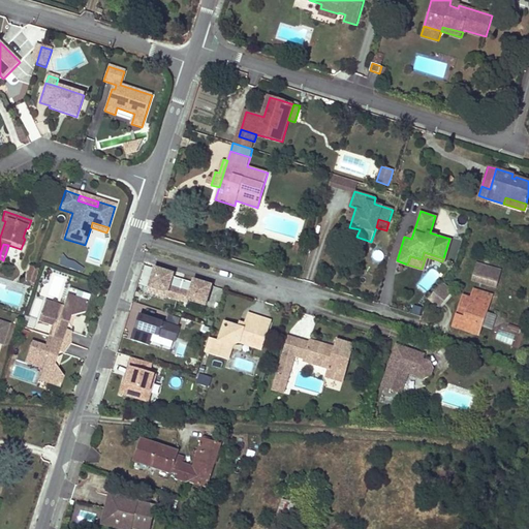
[(475,266),(499,274),(501,269),(486,263),(485,265),(477,261),(475,266)]
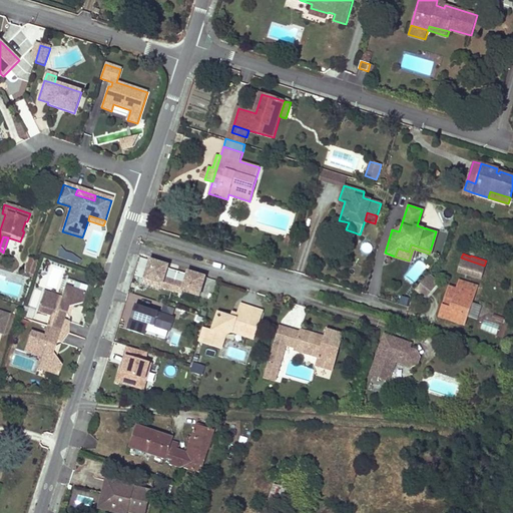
[(480,279),(483,270),(484,266),(461,258),(459,266),(469,270),(467,274),(480,279)]
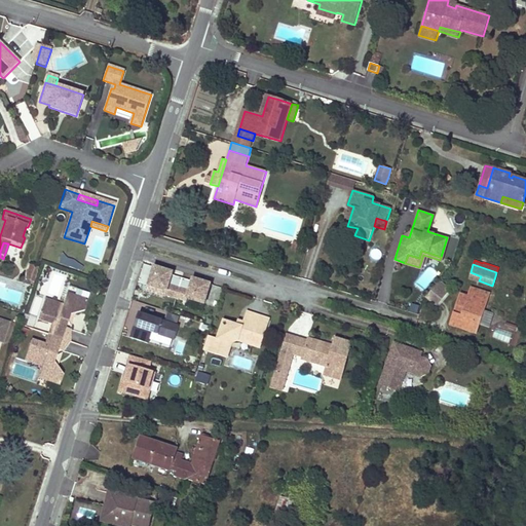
[(35,282),(38,267),(30,265),(27,279),(35,282)]
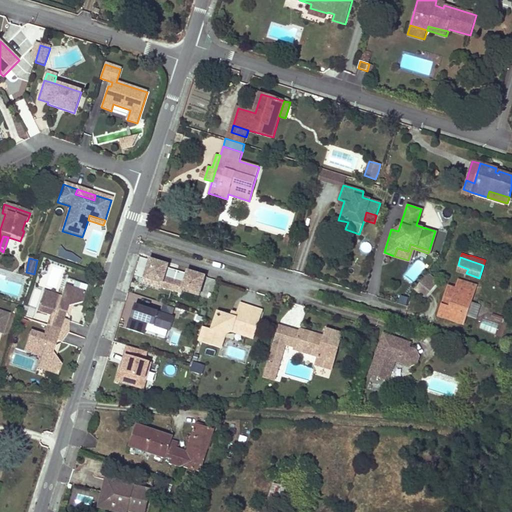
[(171,289),(177,270),(167,267),(168,264),(150,259),(144,277),(162,282),(161,286),(171,289)]
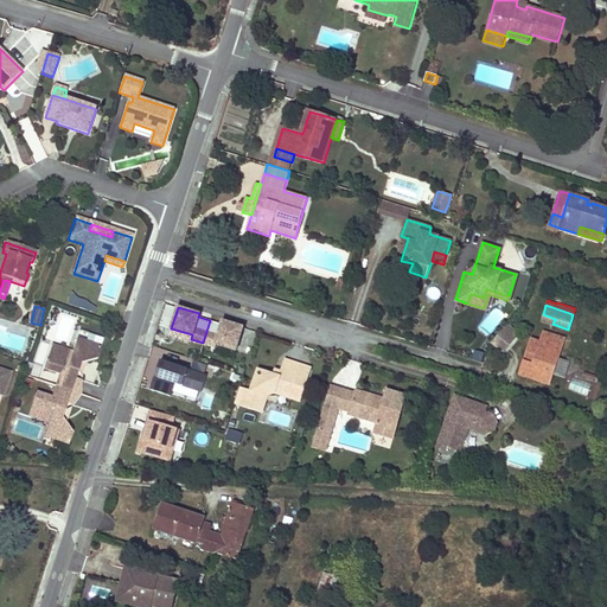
[(222,324),(210,320),(203,343),(215,346),(216,344),(236,350),(243,326),(222,320),(222,324)]
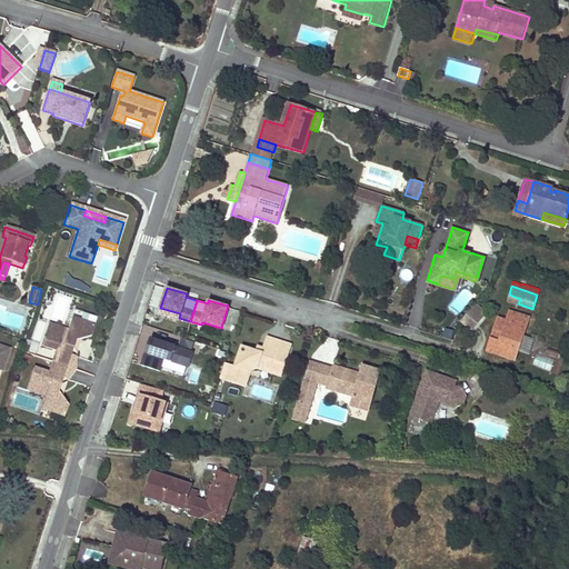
[(480,315),(470,307),(460,319),(470,327),(480,315)]
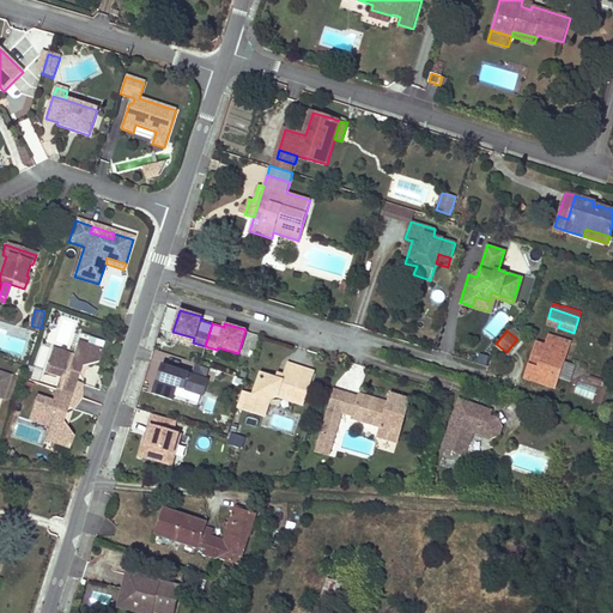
[(194,338),(173,332),(171,335),(193,343),(194,338)]
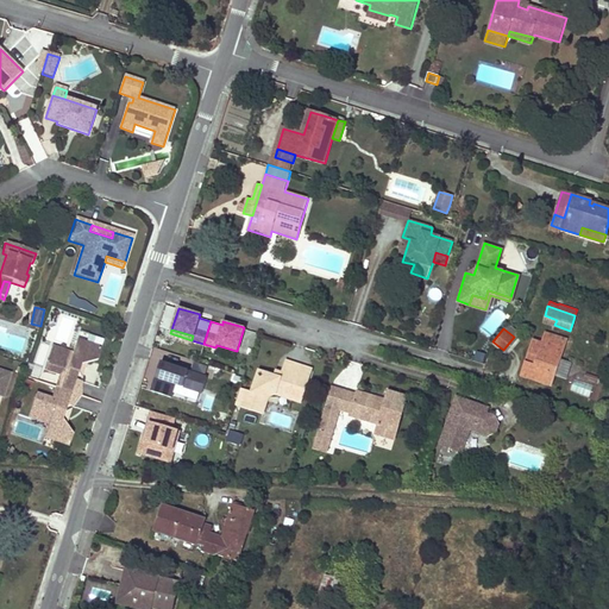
[(567,339),(546,333),(542,344),(535,366),(528,364),(523,377),(552,385),(567,339)]
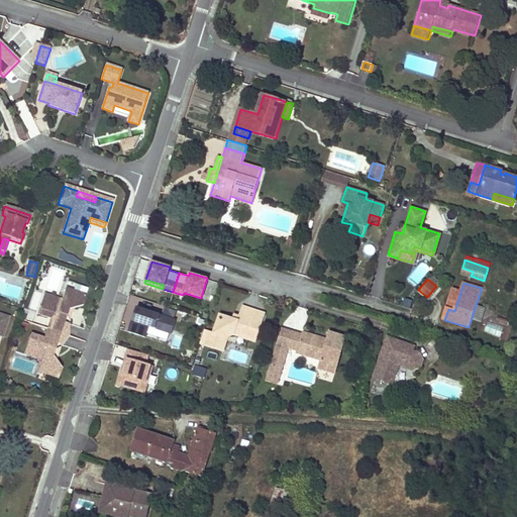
[(39,372),(60,379),(62,369),(54,355),(58,343),(62,343),(68,324),(65,322),(69,310),(83,305),(86,296),(66,289),(62,300),(44,294),(37,314),(50,319),(44,338),(31,334),(24,354),(42,360),(39,372)]
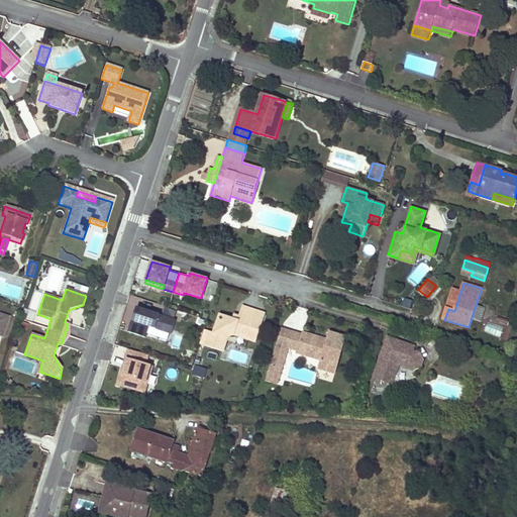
[(454,311),(460,292),(454,290),(448,309),(454,311)]
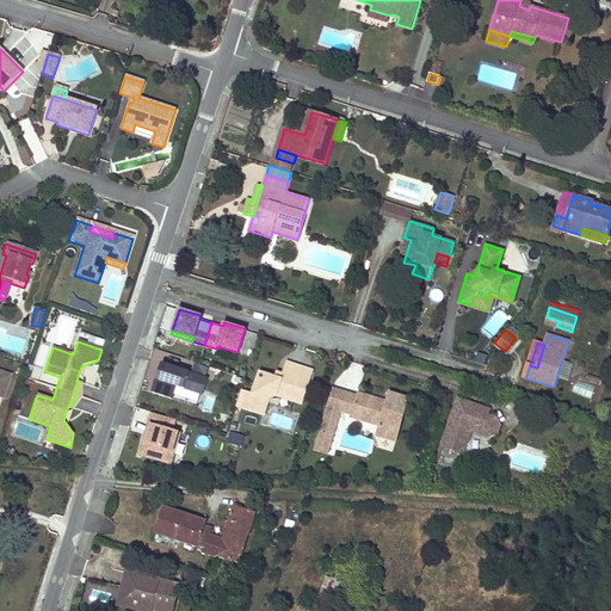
[(297,378),(302,366),(287,360),(283,371),(277,369),(276,371),(297,378)]
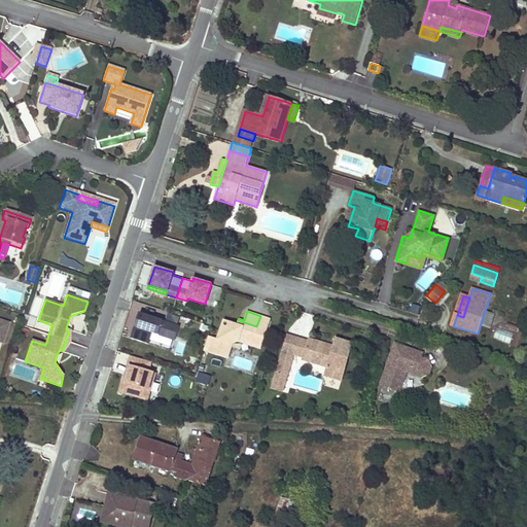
[(130,339),(147,344),(150,332),(174,340),(178,326),(138,313),(130,339)]
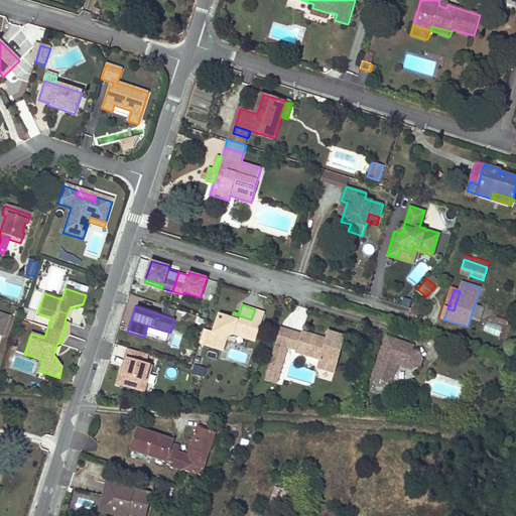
[(255,341),(264,312),(255,309),(251,319),(233,313),(232,317),(219,313),(213,331),(204,328),(199,343),(222,350),(227,336),(233,333),(255,341)]
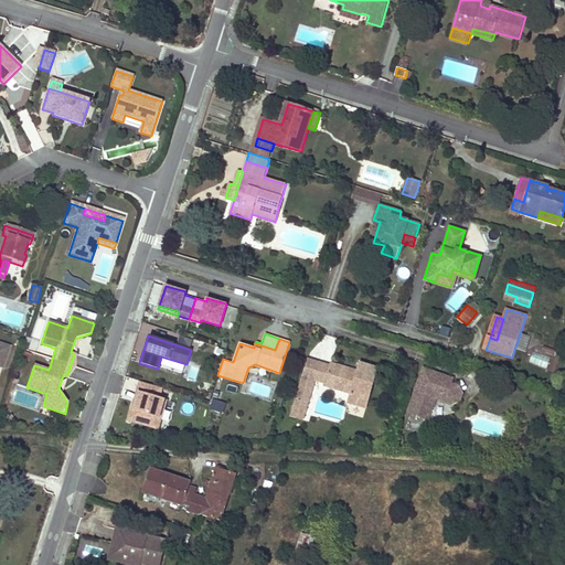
[(529,364),(553,370),(556,359),(532,352),(529,364)]
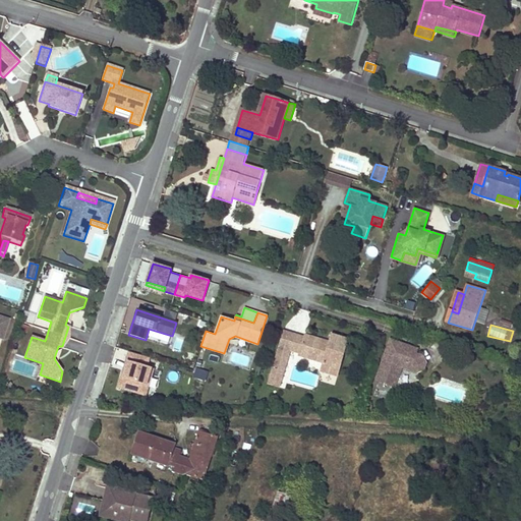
[(290,354),(295,336),(285,332),(280,350),(290,354)]
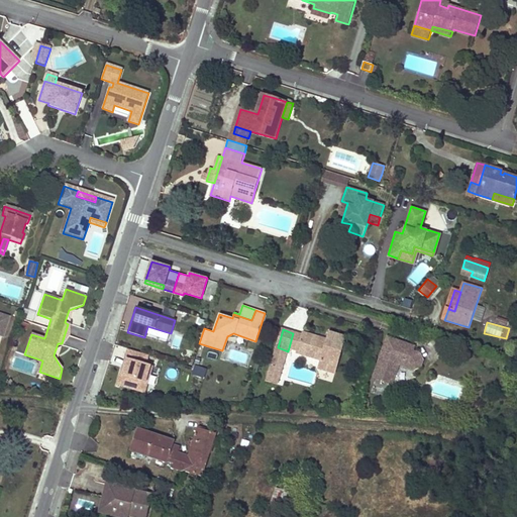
[(303,336),(293,333),(288,351),(314,358),(314,357),(322,359),(319,369),(335,374),(346,337),(330,333),(327,340),(304,333),(303,336)]
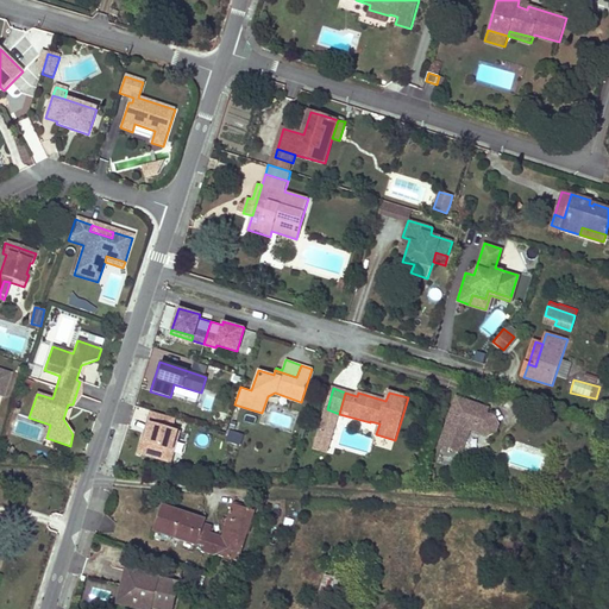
[(490,409),(458,397),(440,446),(463,454),(471,432),(488,438),(497,433),(500,426),(496,418),(488,414),(490,409)]
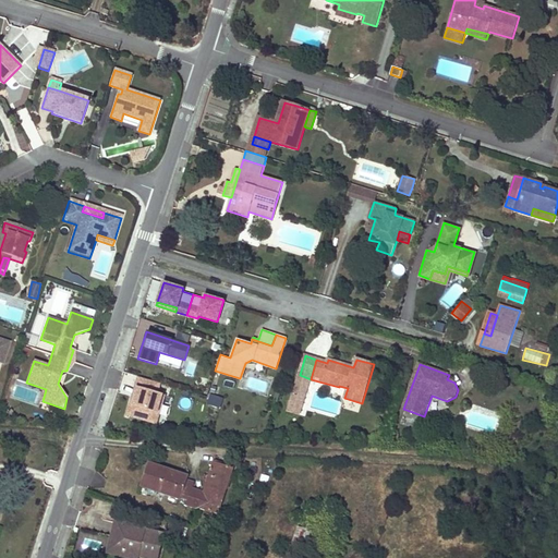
[(289,411),(300,414),(311,379),(300,375),(289,411)]
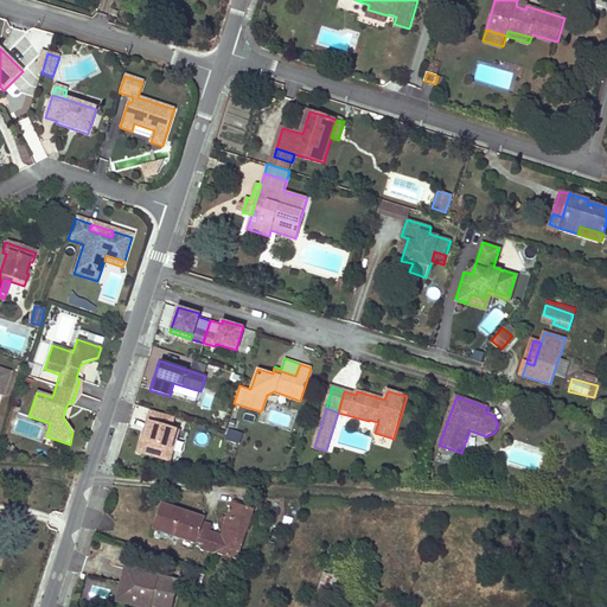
[(173,416),(149,409),(146,421),(151,422),(146,440),(141,439),(138,451),(167,460),(177,429),(170,428),(173,416)]
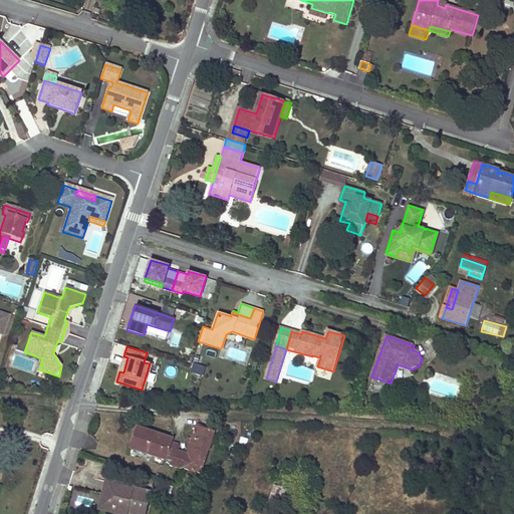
[(123,372),(127,357),(123,356),(119,371),(123,372)]
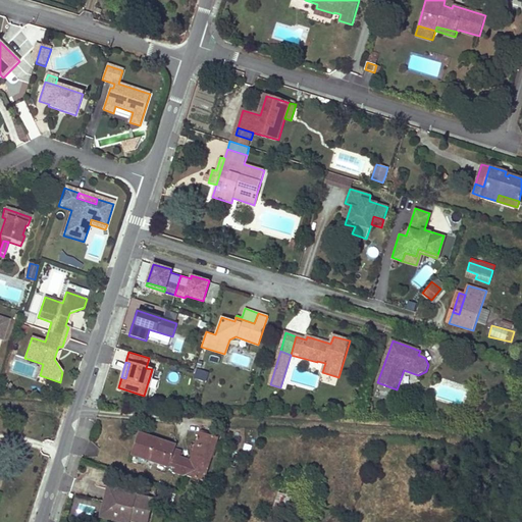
[(195,370),(194,380),(207,381),(208,371),(195,370)]
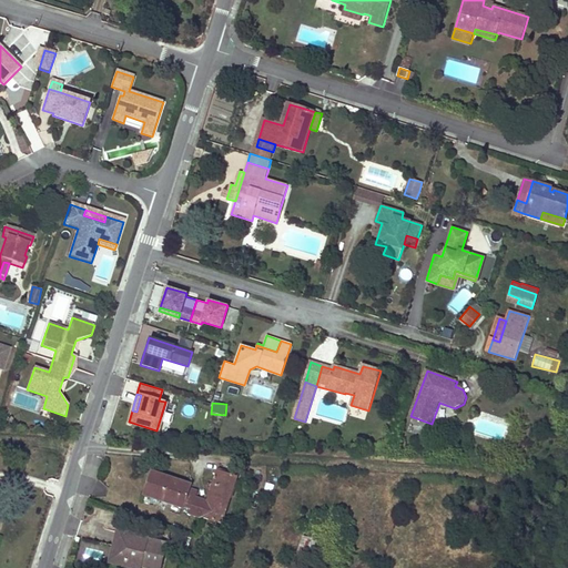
[(237,477),(226,474),(216,470),(206,501),(204,501),(200,516),(221,524),(237,477)]
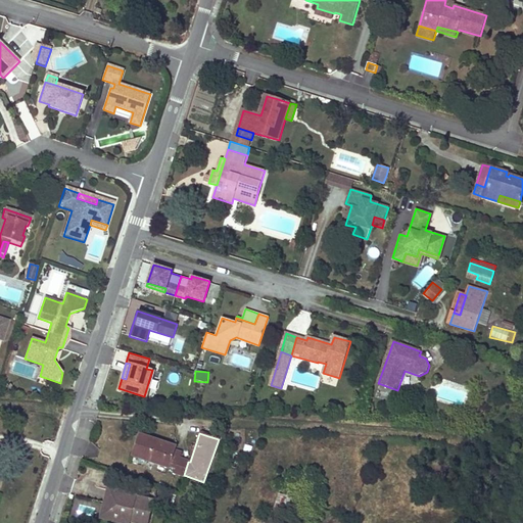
[(184,475),(188,462),(180,459),(182,453),(174,449),(175,446),(140,434),(133,455),(168,467),(169,465),(176,467),(175,472),(184,475)]
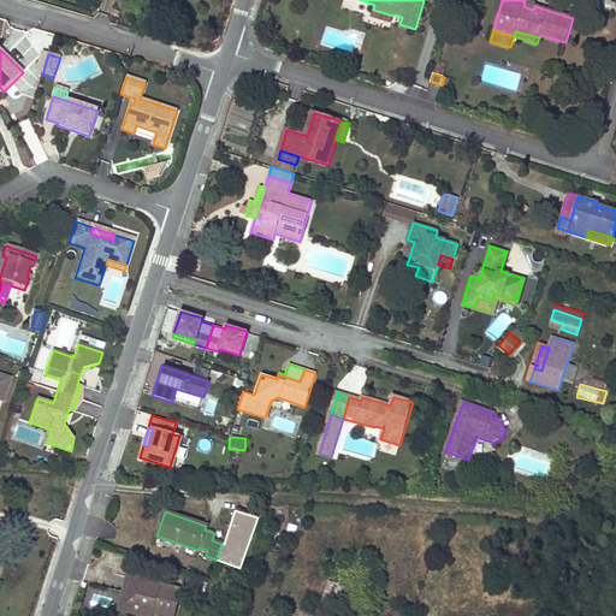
[(134,615),(123,612),(132,581),(128,580),(116,614),(124,615),(142,615),(135,614),(134,615)]
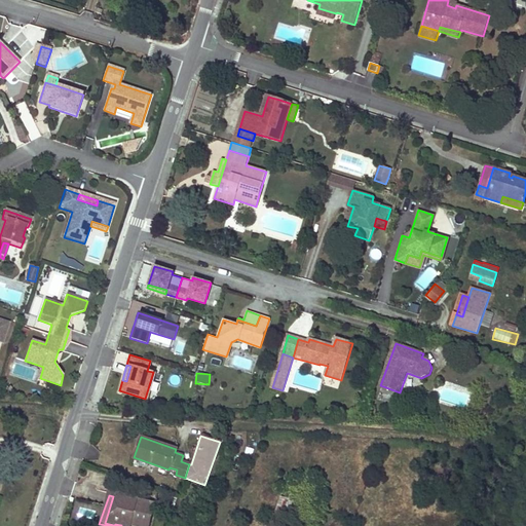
[(125,500),(137,504),(138,499),(127,495),(125,500)]
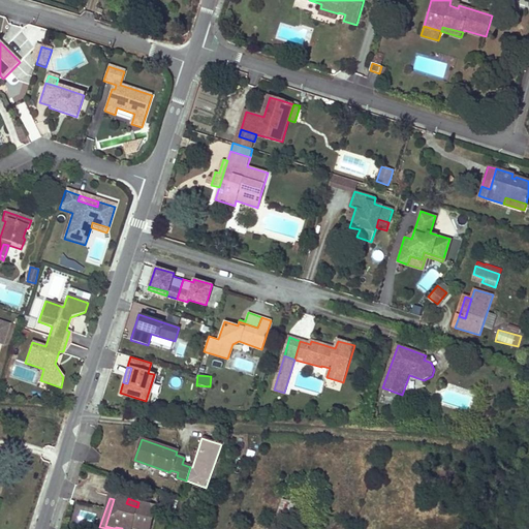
[(126,503),(114,499),(105,526),(115,528),(116,527),(122,528),(155,528),(160,515),(137,507),(126,503)]
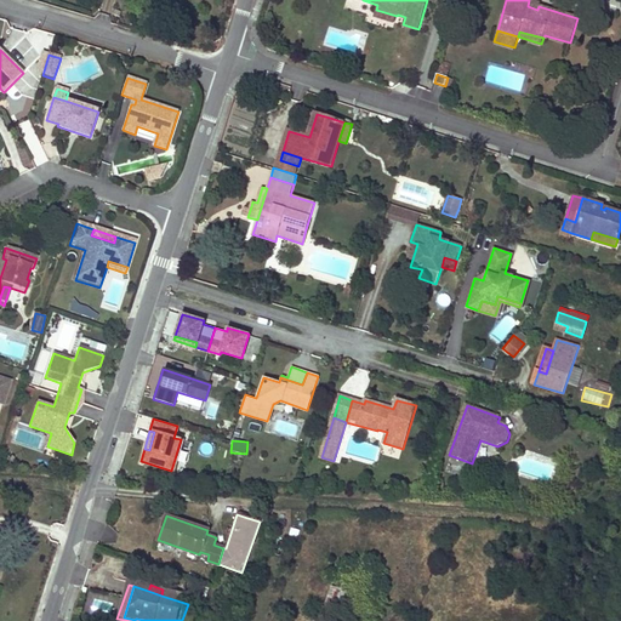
[(195,604),(204,608),(209,591),(210,590),(201,586),(195,604)]
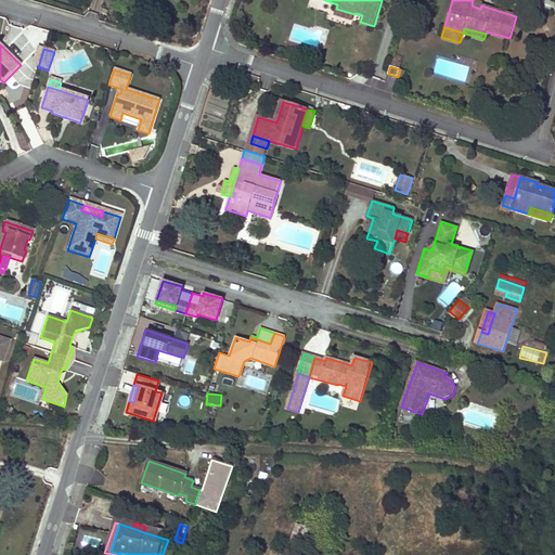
[(309,529),(296,525),(291,539),(304,543),(309,529)]
